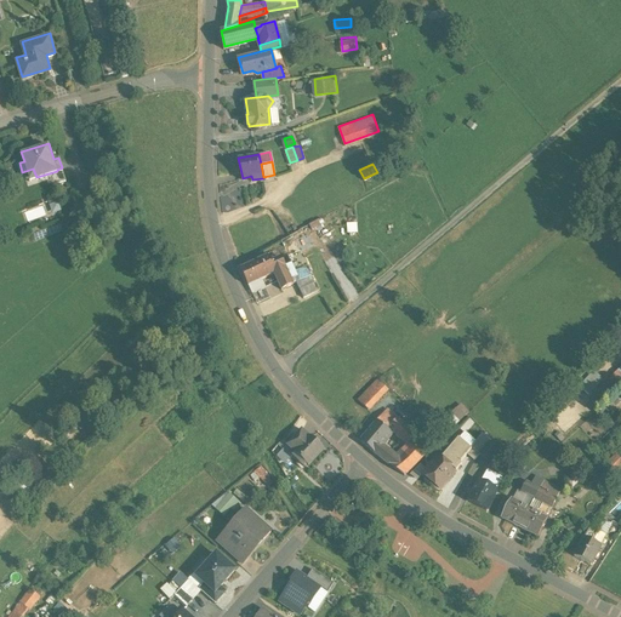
[(57,171),(45,175),(49,183),(66,178),(62,167),(57,170),(57,171)]
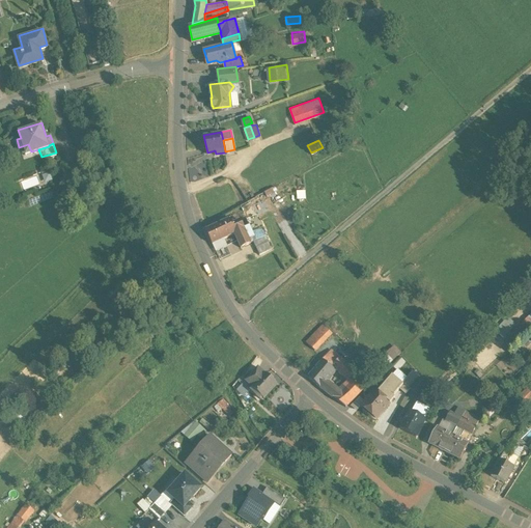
[(55,175),(26,187),(29,196),(42,192),(44,196),(57,191),(54,185),(61,183),(58,174),(55,175)]
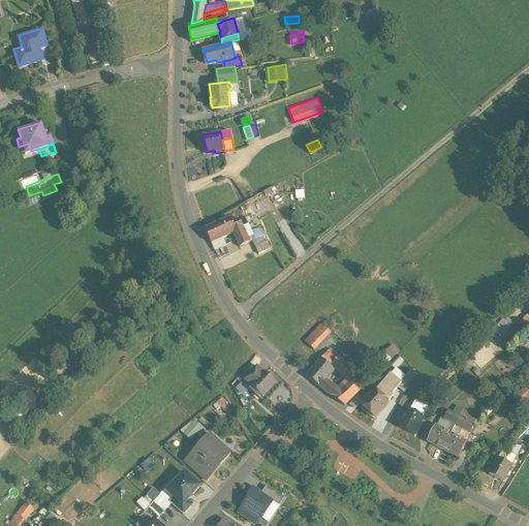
[(251,204),(242,208),(246,215),(254,211),(251,204)]
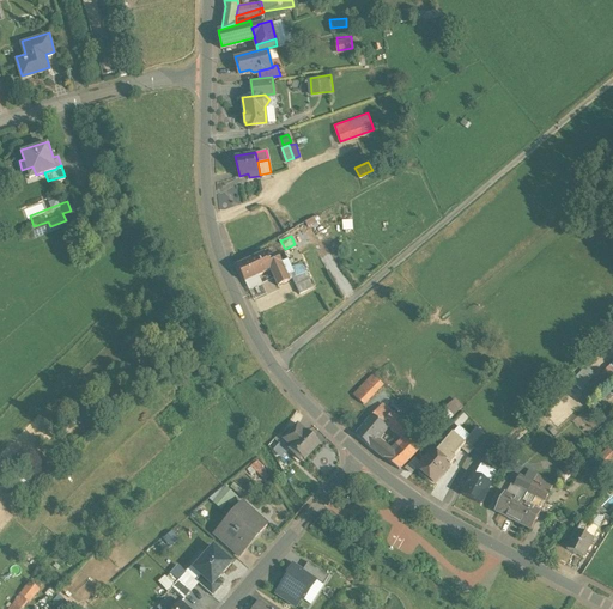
[(265,249),(237,263),(246,279),(271,267),(281,262),(277,251),(268,255),(265,249)]
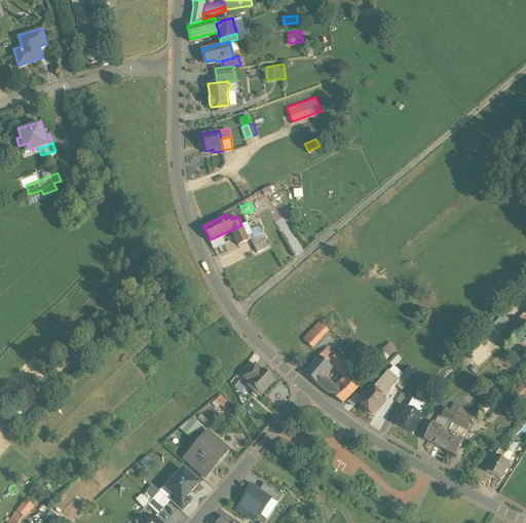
[(241,225),(232,229),(238,244),(248,238),(241,225)]
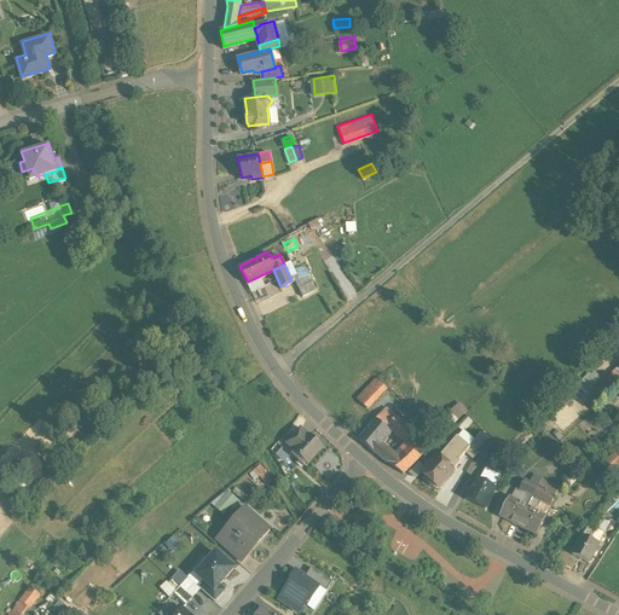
[(307,268),(293,276),(299,285),(312,279),(307,268)]
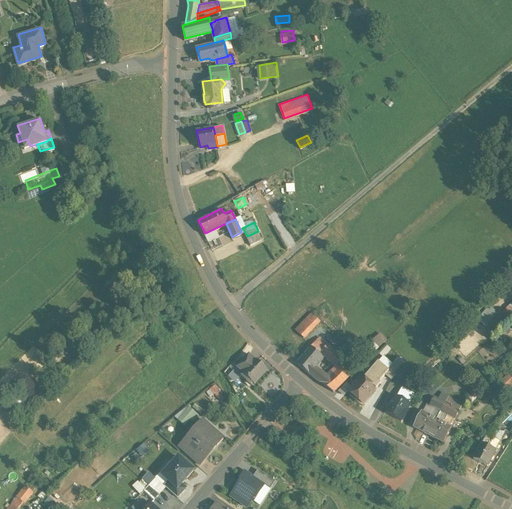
[(258,231),(247,236),(251,244),(262,239),(258,231)]
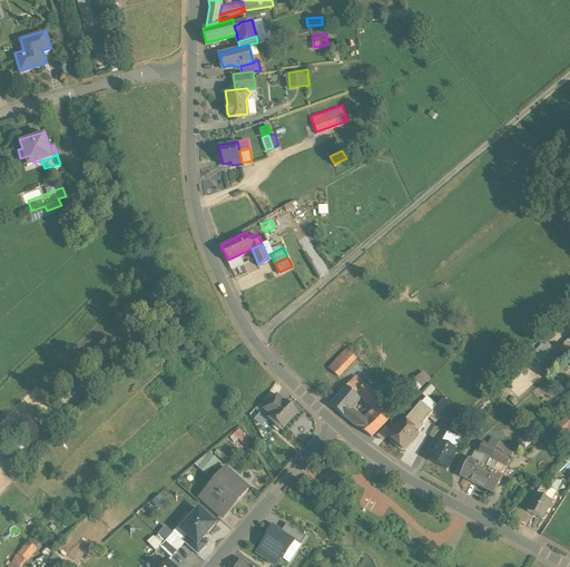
[(242,261),(231,266),(235,275),(246,270),(242,261)]
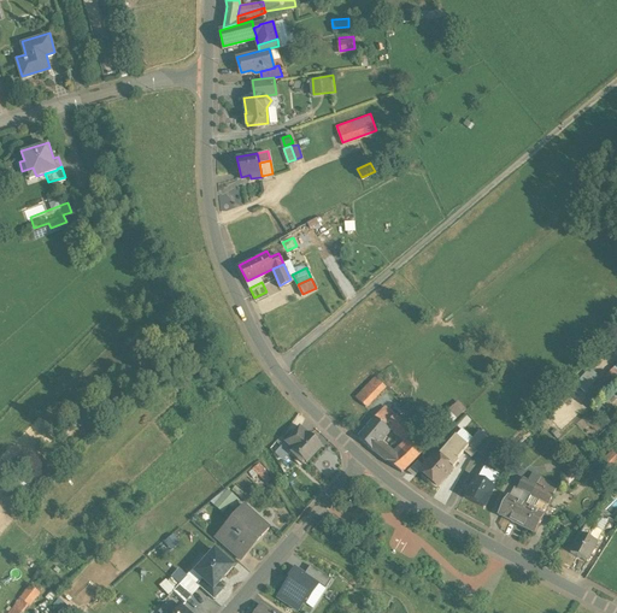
[(588,367),(574,383),(585,392),(598,376),(588,367)]
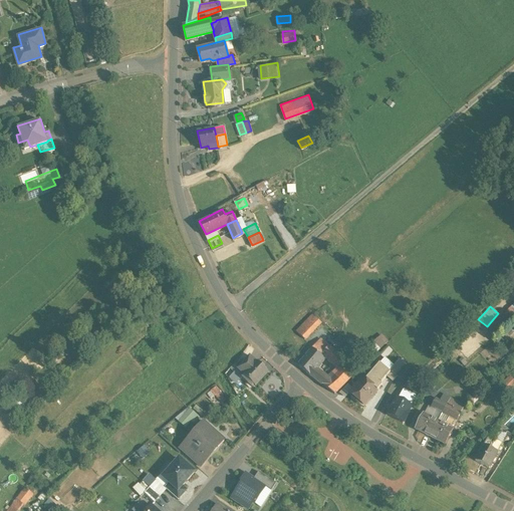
[(320,320),(313,313),(308,318),(316,325),(320,320)]
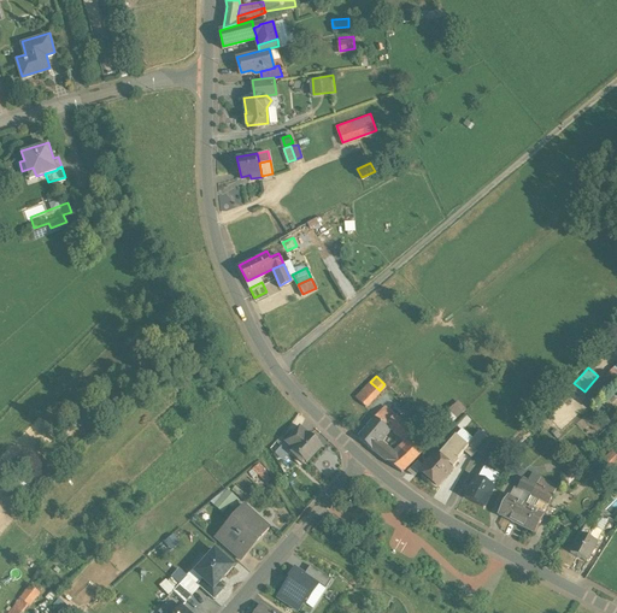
[(380,390),(370,382),(357,395),(365,405),(380,390)]
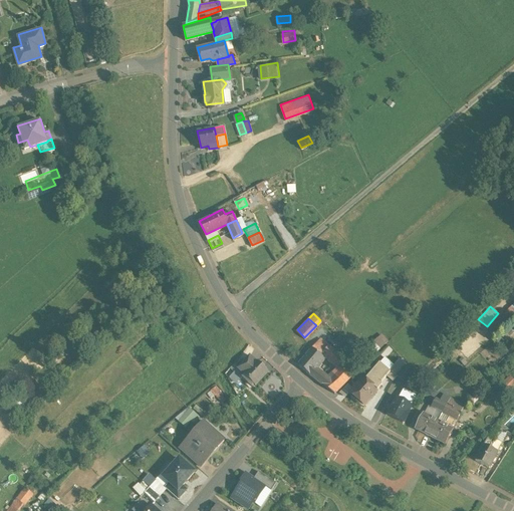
[(328,344),(320,337),(312,345),(320,353),(322,351),(328,344)]
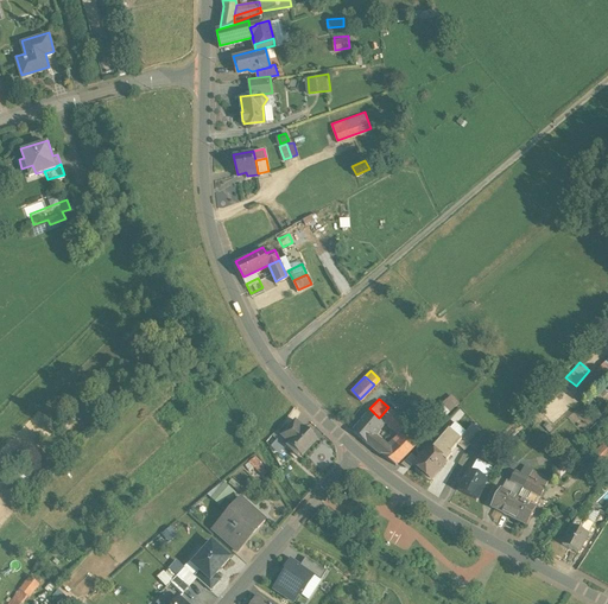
[(407,424),(388,407),(381,415),(400,432),(403,430),(407,424)]
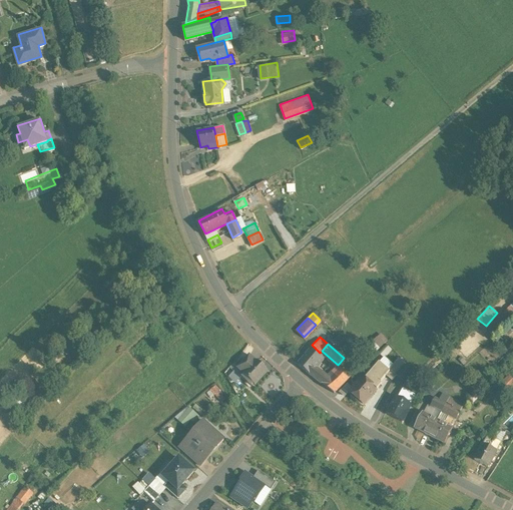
[(320,353),(312,345),(298,362),(309,372),(314,365),(323,355),(320,353)]
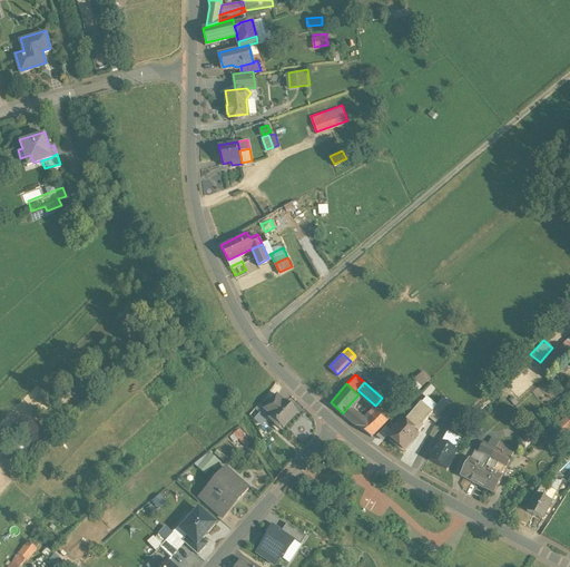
[(276,392),(263,407),(271,413),(285,399),(284,399),(276,392)]
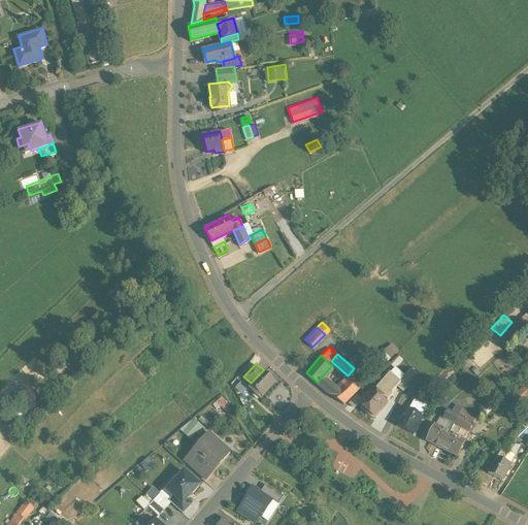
[(397,385),(403,390),(408,383),(417,373),(409,367),(399,380),(401,381),(397,385)]
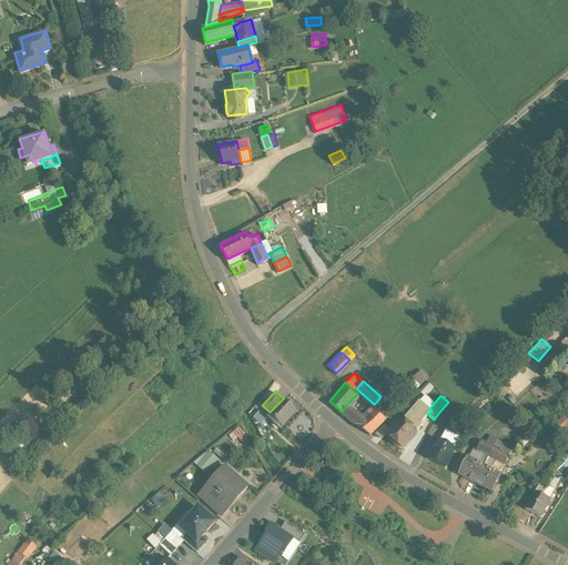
[(296,409),(284,397),(270,412),(270,413),(281,422),(282,423),(296,409)]
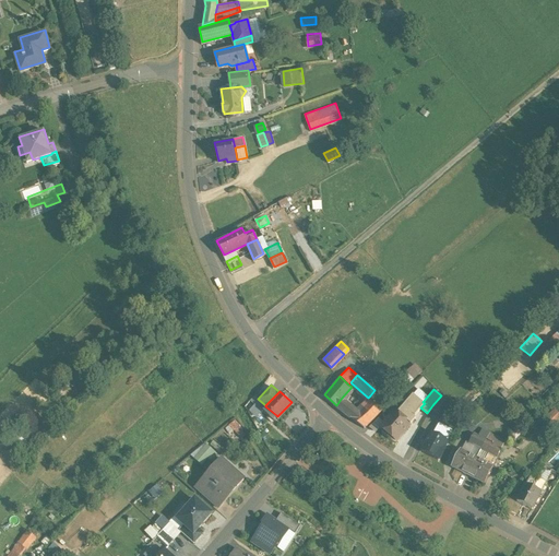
[(420,407),(425,403),(423,402),(413,393),(405,401),(404,400),(396,411),(411,423),(415,416),(414,415),(420,407)]
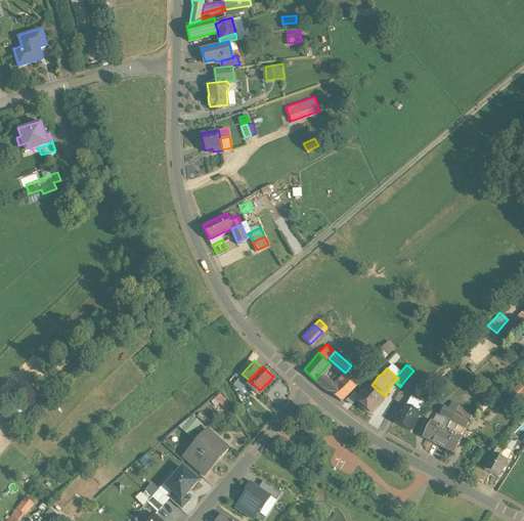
[(424,380),(413,371),(405,380),(415,389),(424,380)]
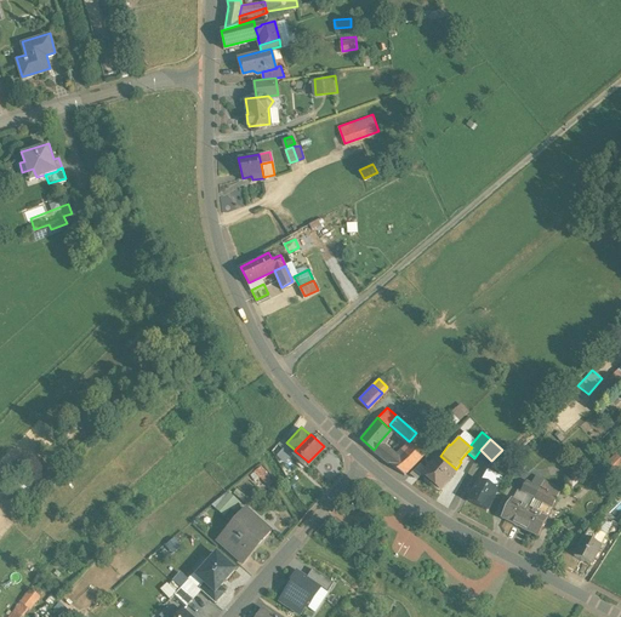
[(389,451),(380,441),(374,450),(383,457),(389,451)]
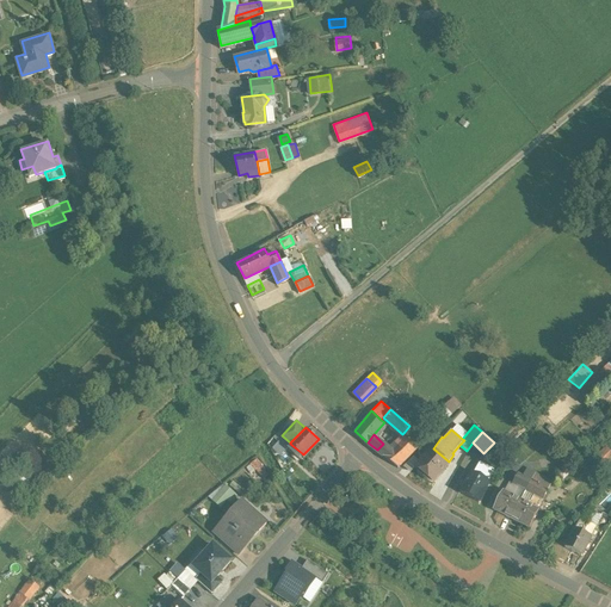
[(400,437),(389,446),(392,448),(386,456),(397,465),(409,454),(408,452),(415,447),(405,437),(402,434),(400,437)]
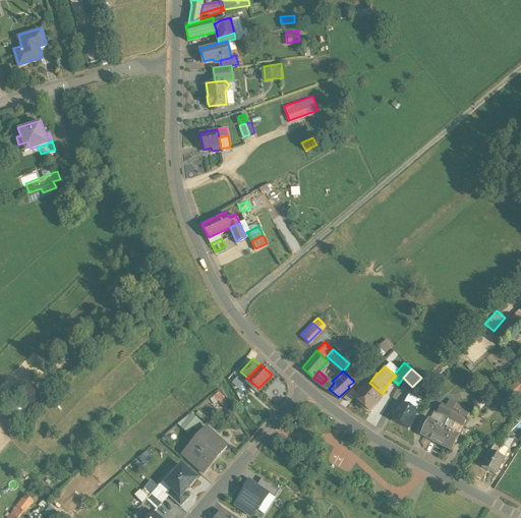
[(232,381),(239,387),(247,378),(240,371),(232,381)]
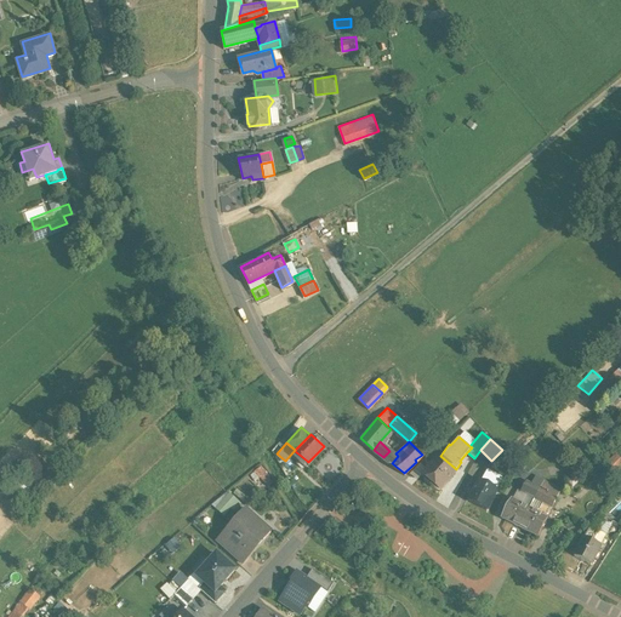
[(307,461),(295,451),(295,450),(292,452),(305,463),(307,461)]
